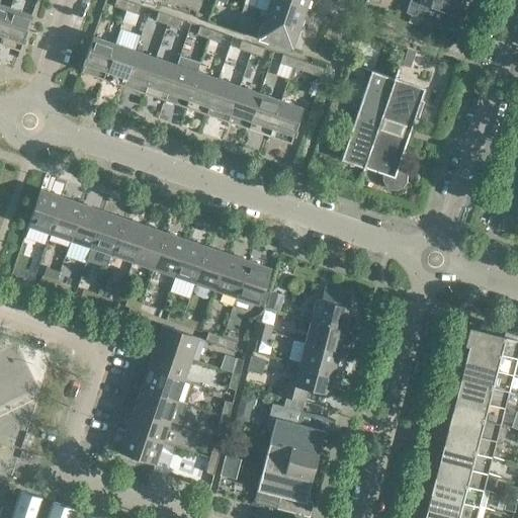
[(128,1),(124,0),(114,0),(113,6),(125,10),(128,1)]
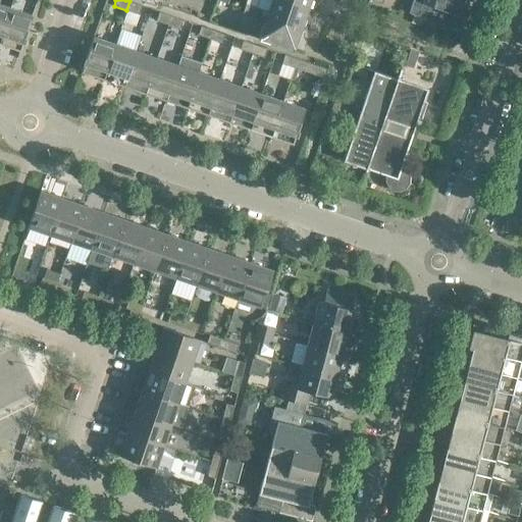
[(258,0),(256,7),(255,7),(251,19),(260,22),(261,17),(265,18),(300,31),(307,8),(282,0),(258,0)]
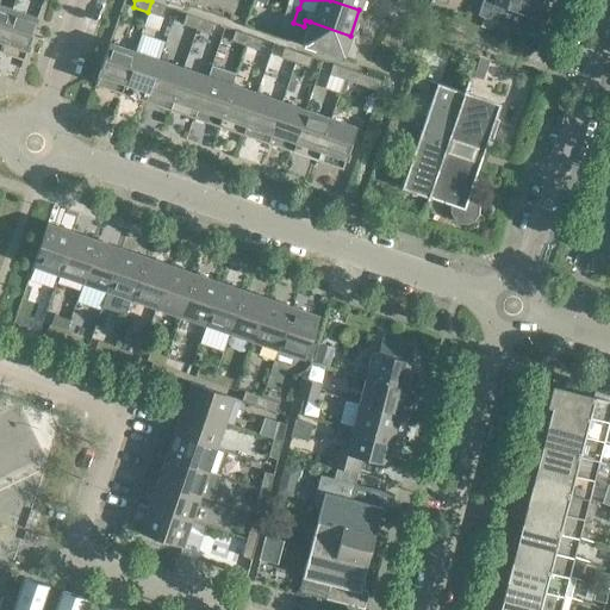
[(362,0),(330,0),(359,10),(362,0)]
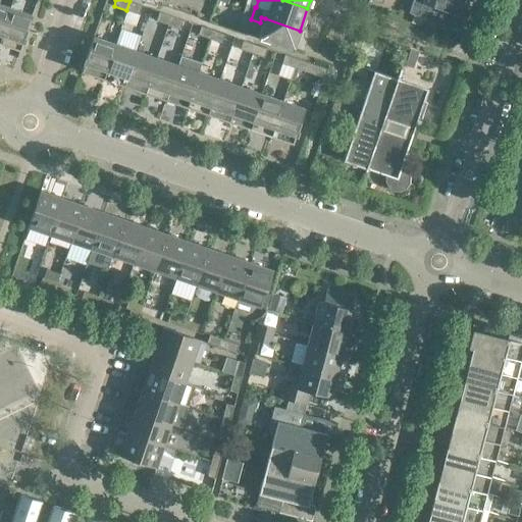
[(461,5),(463,0),(413,0),(409,13),(455,29),(455,28),(459,29),(463,17),(467,18),(469,11),(469,10),(469,8),(461,5)]
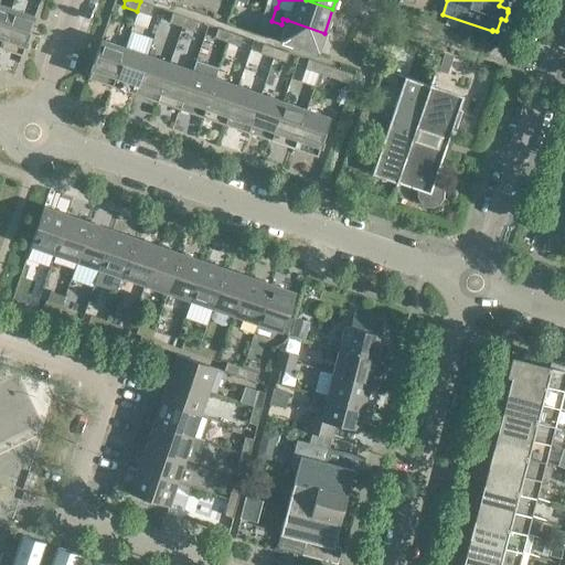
[(153,6),(140,1),(137,11),(150,16),(153,6)]
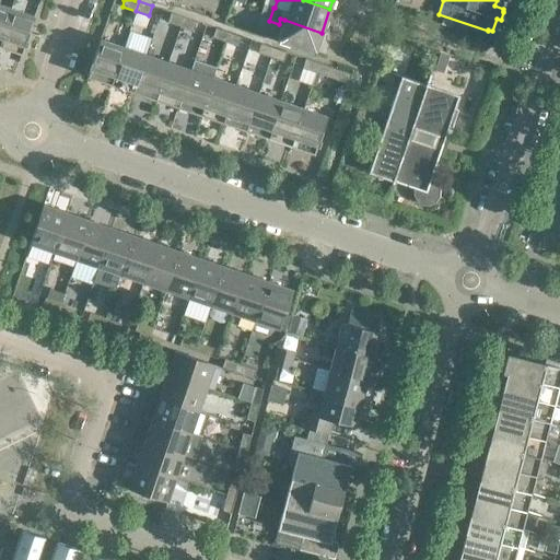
[(0,38),(11,9),(0,4),(0,38)]
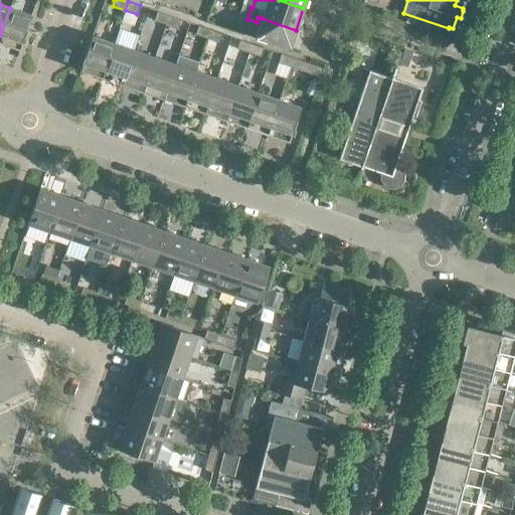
[(238,15),(247,19),(251,7),(242,4),(238,15)]
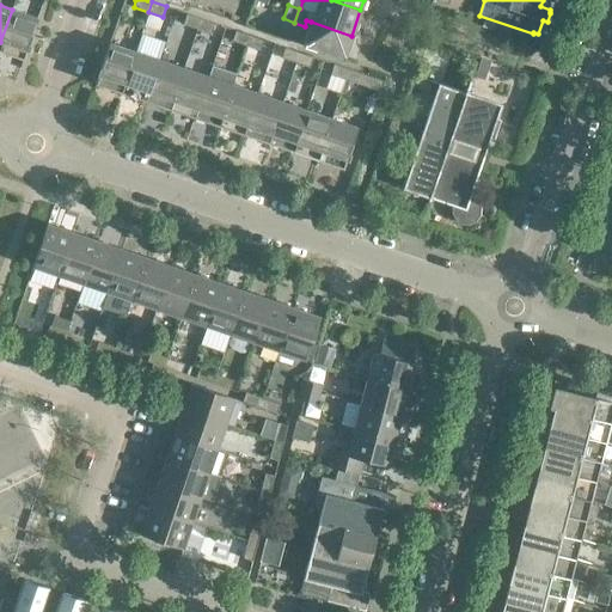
[(37,18),(12,10),(0,42),(0,50),(23,59),(37,18)]
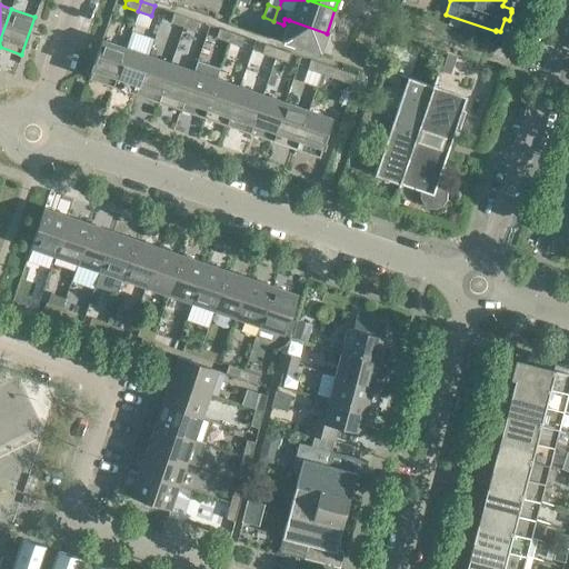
[(187,17),(173,12),(170,22),(183,27),(187,17)]
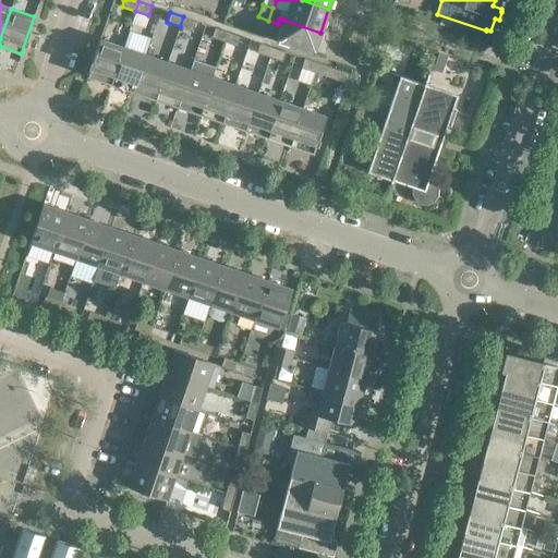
[(196,21),(183,16),(180,26),(193,31),(196,21)]
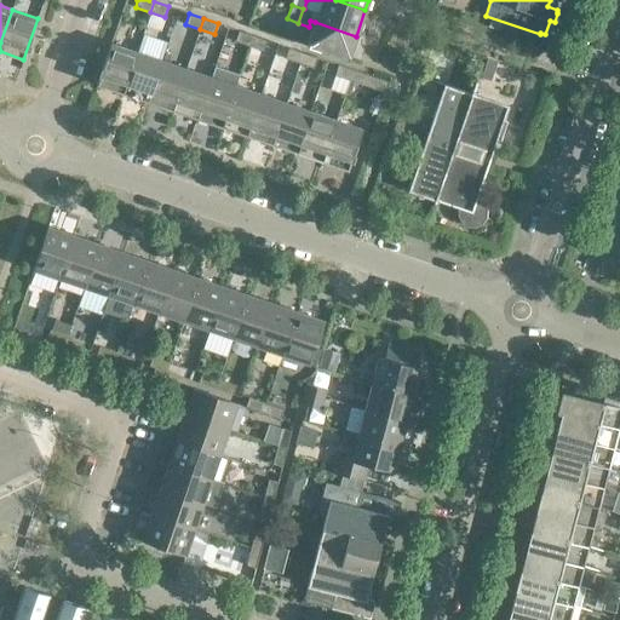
[(356,36),(315,22),(306,46),(348,59),(356,36)]
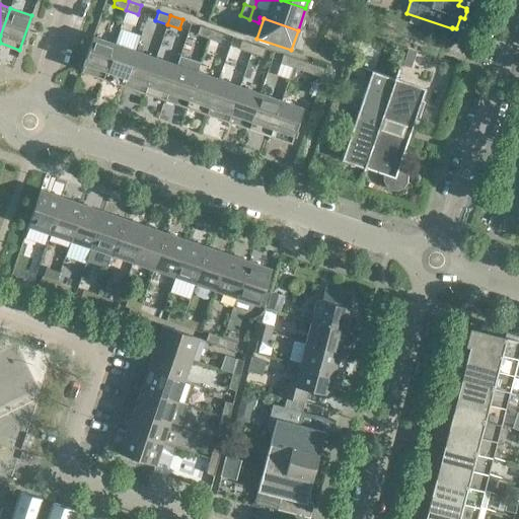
[(212,29),(200,25),(197,34),(209,39),(212,29)]
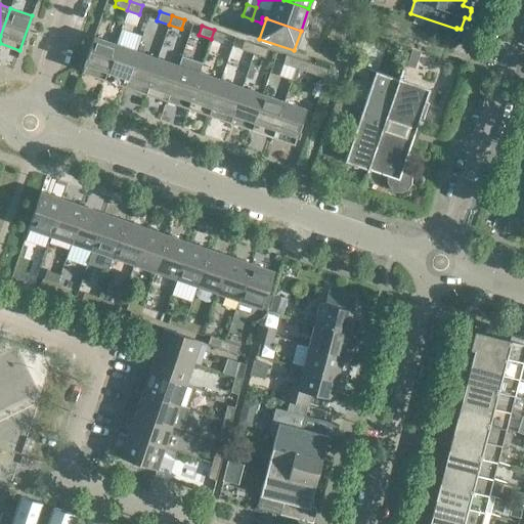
[(226,34),(214,30),(211,39),(223,43),(226,34)]
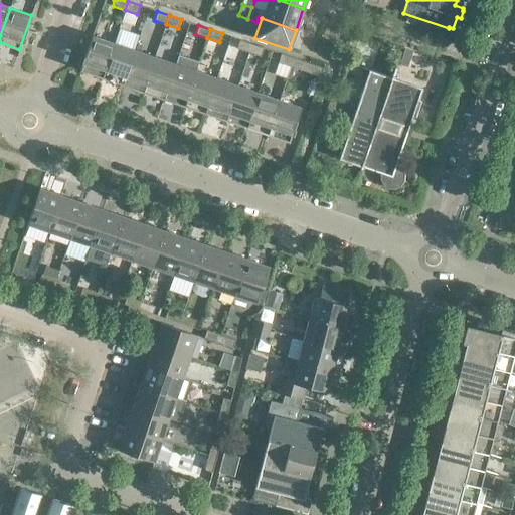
[(114,43),(92,36),(80,70),(102,77),(114,43)]
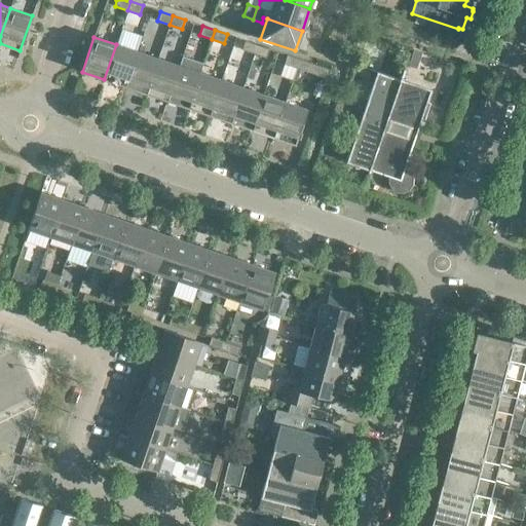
[(257,44),(245,41),(241,49),(254,53),(257,44)]
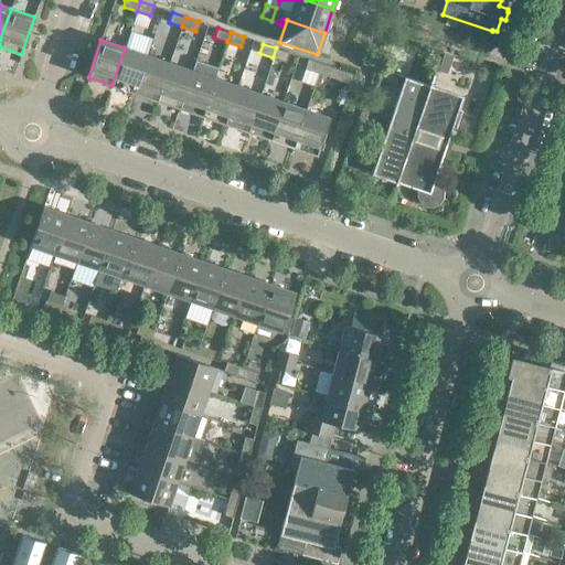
[(147,55),(125,48),(112,85),(134,93),(147,55)]
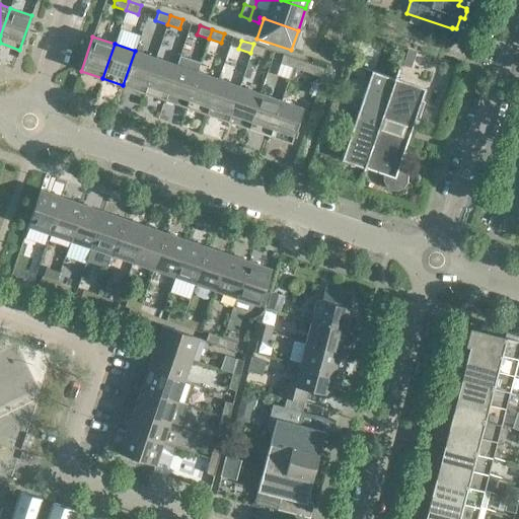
[(266,49),(253,44),(250,53),(263,57),(266,49)]
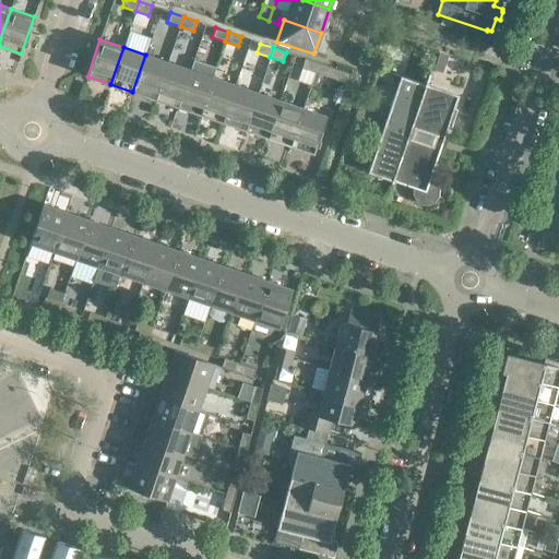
[(168,62),(145,55),(132,92),(155,99),(168,62)]
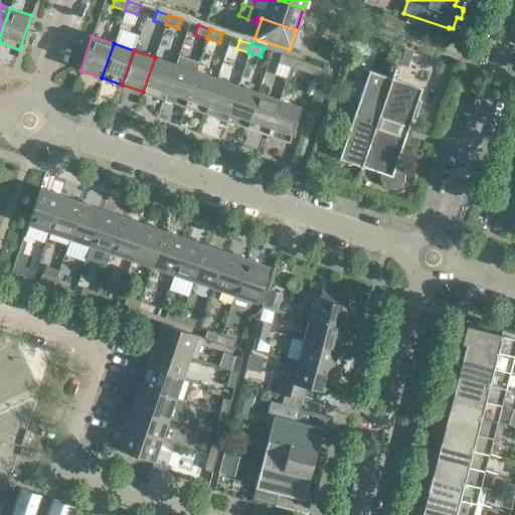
[(178,54),(175,64),(163,99),(184,106),(196,71),(199,62),(178,54)]
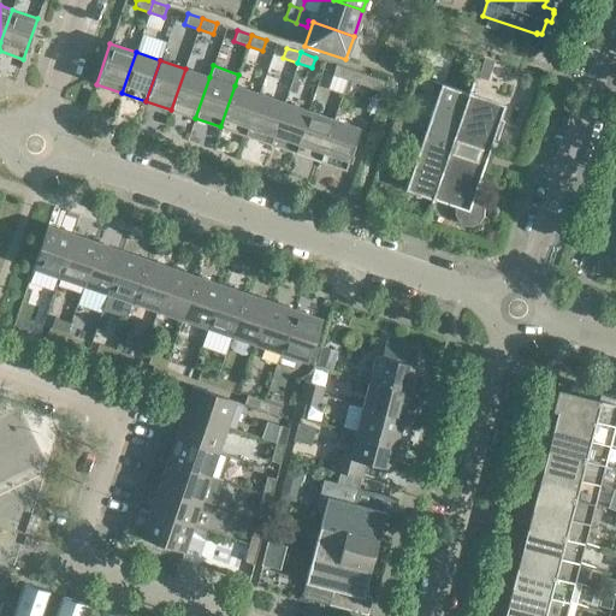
[(350,69),(336,65),(332,75),(347,80),(350,69)]
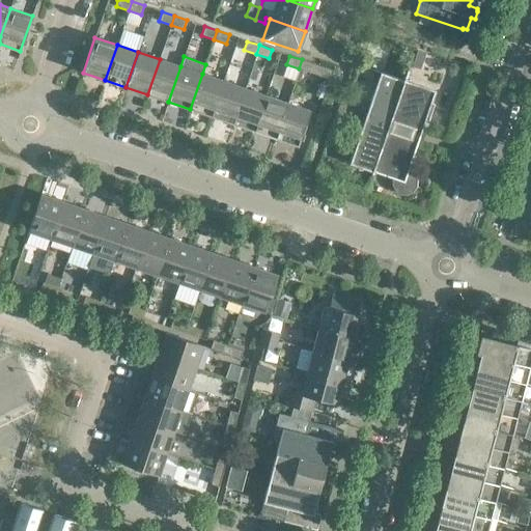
[(180,66),(160,59),(147,94),(168,102),(180,66)]
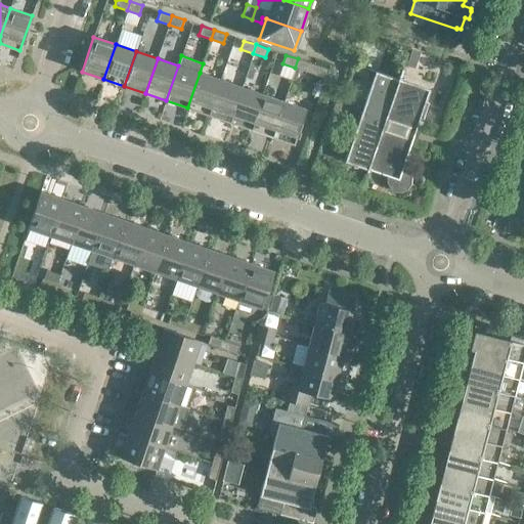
[(329,70),(298,58),(295,68),(325,78),(329,70)]
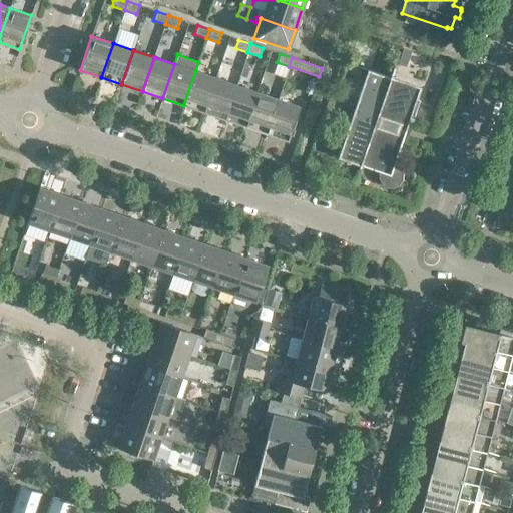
[(363,84),(352,113),(375,121),(390,77),(360,67),(359,68),(363,84)]
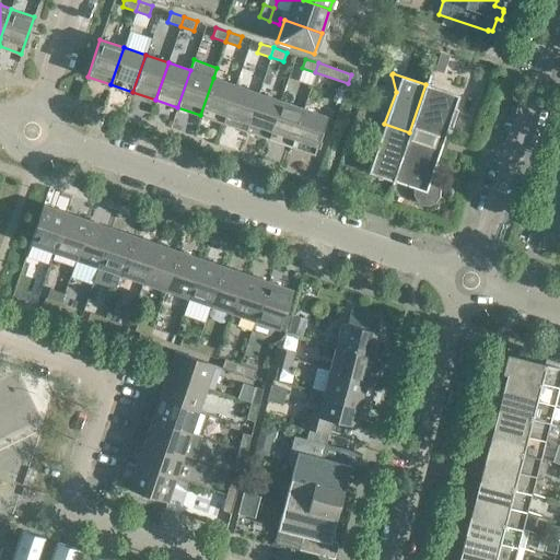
[(235,85),(213,78),(200,115),(223,123),(235,85)]
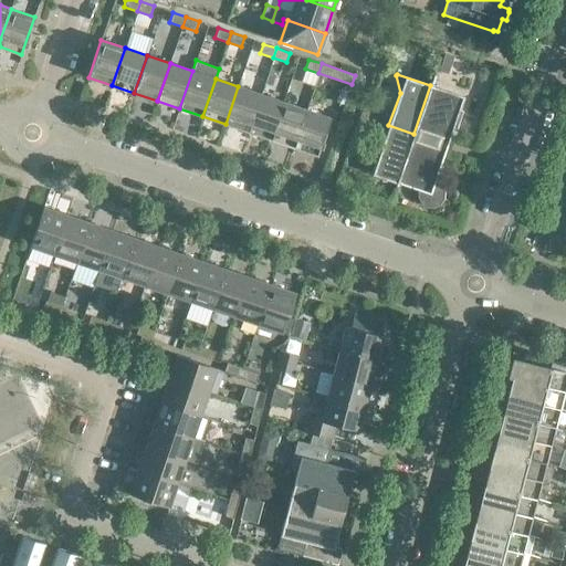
[(463,97),(430,85),(413,134),(451,147),(453,142),(449,140),(453,127),(456,128),(462,111),(459,109),(463,97)]
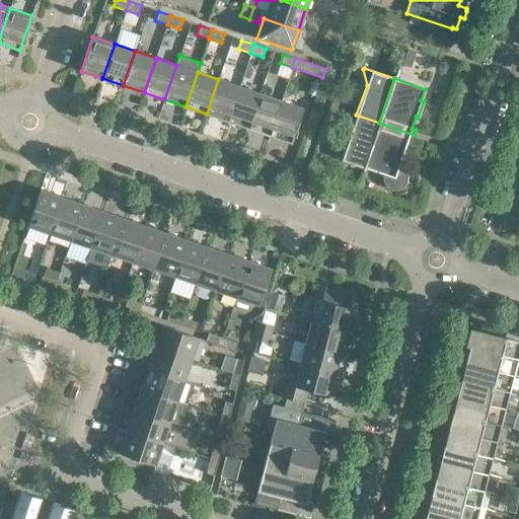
[(239,86),(218,79),(207,114),(227,121),(239,86)]
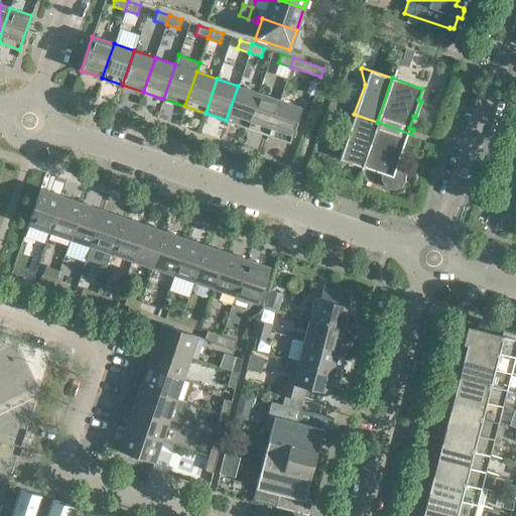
[(258,93),(238,86),(226,120),(247,127),(258,93)]
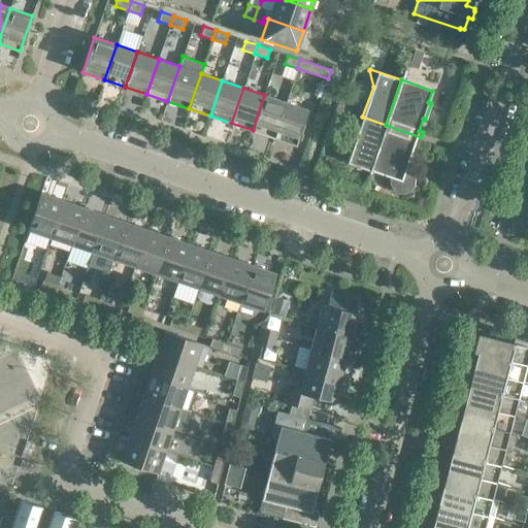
[(286,102),(264,95),(253,130),(273,137),(286,102)]
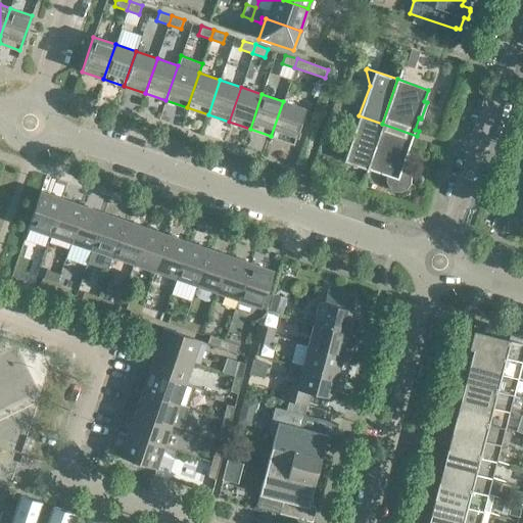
[(304,108),(283,101),(271,136),(292,143),(304,108)]
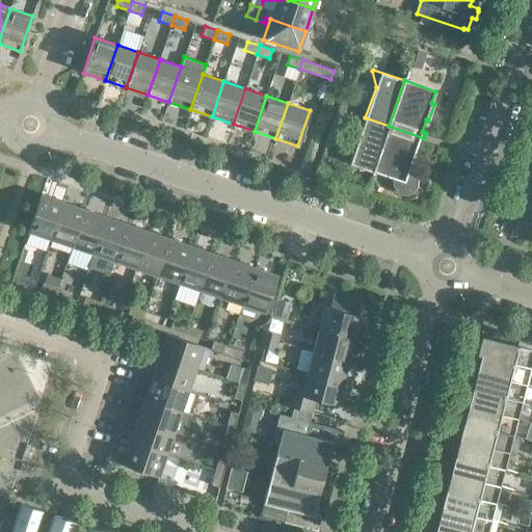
[(339,109),(336,117),(351,124),(354,114),(339,109)]
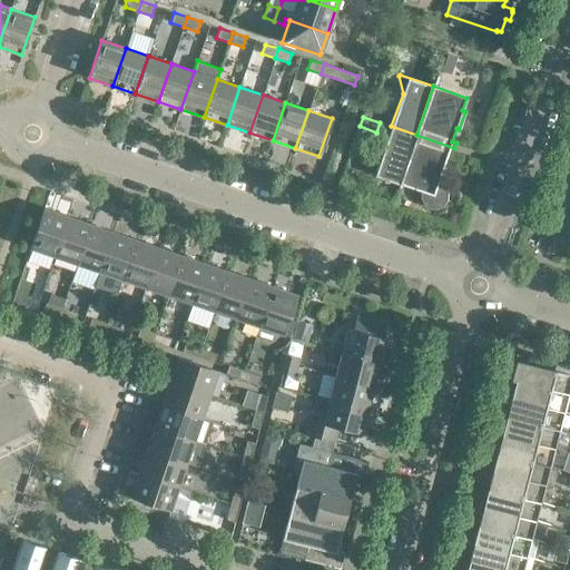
[(416,135),(391,126),(385,146),(383,147),(382,148),(381,149),(380,150),(379,151),(379,154),(377,155),(377,157),(377,158),(377,160),(377,161),(379,165),(374,175),(400,184),(416,135)]
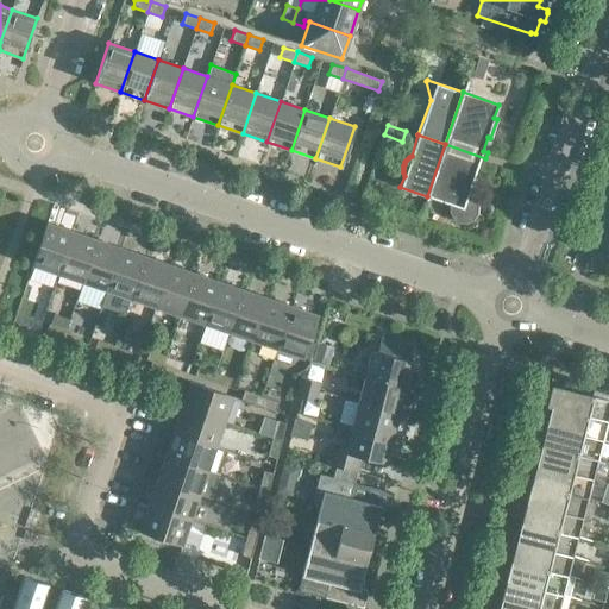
[(485,158),(445,144),(427,196),(439,200),(439,198),(451,201),(450,205),(450,212),(452,219),(459,223),(466,223),(472,220),(477,214),(477,206),(475,200),(468,195),(479,162),(484,163),(485,158)]
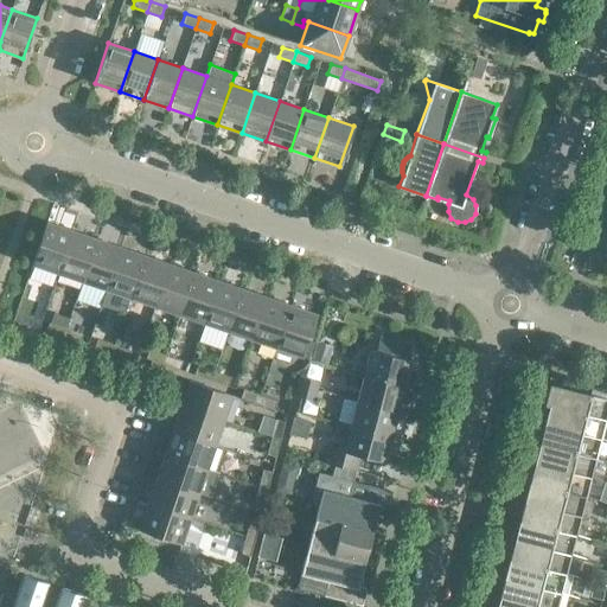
[(606,219),(601,218),(595,236),(601,238),(606,221),(606,219)]
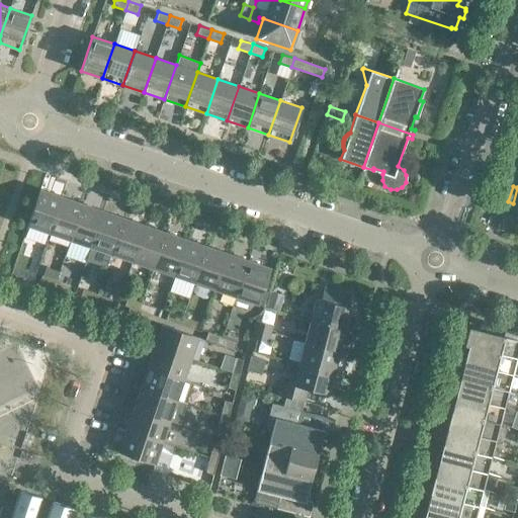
[(62,196),(39,189),(27,226),(50,233),(62,196)]
